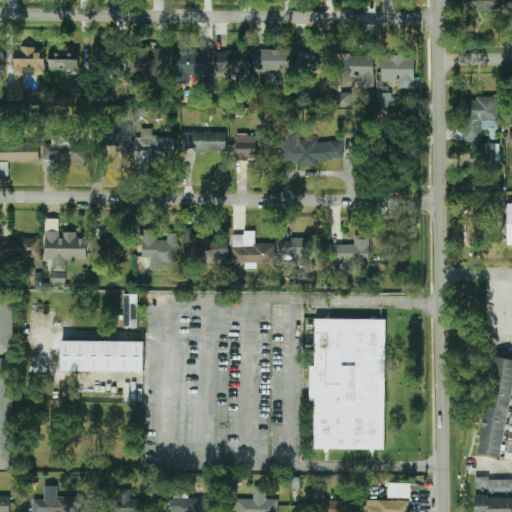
[(500,0),(471,0),(472,13),(501,12),(500,0)]
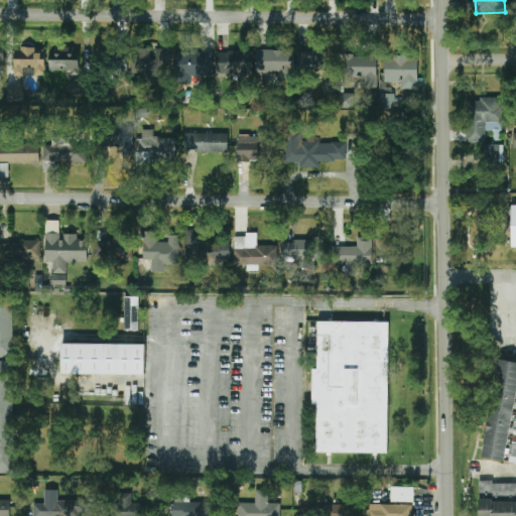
[(50,73),(80,73),(80,48),(51,47),(50,73)]
